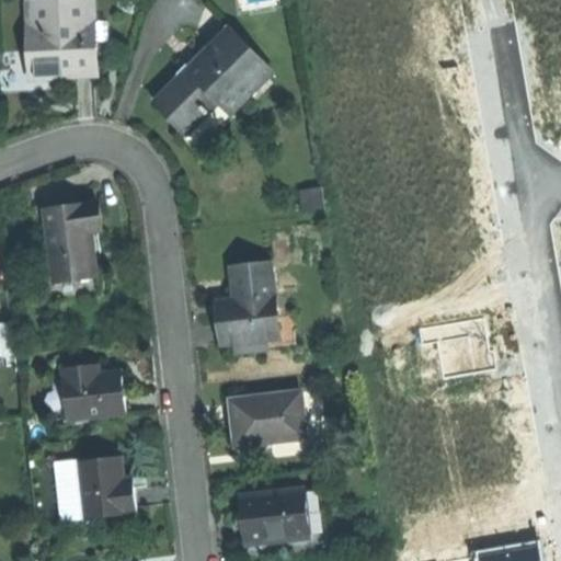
[(29,3),(31,78),(60,77),(96,76),(94,1),(29,3)]
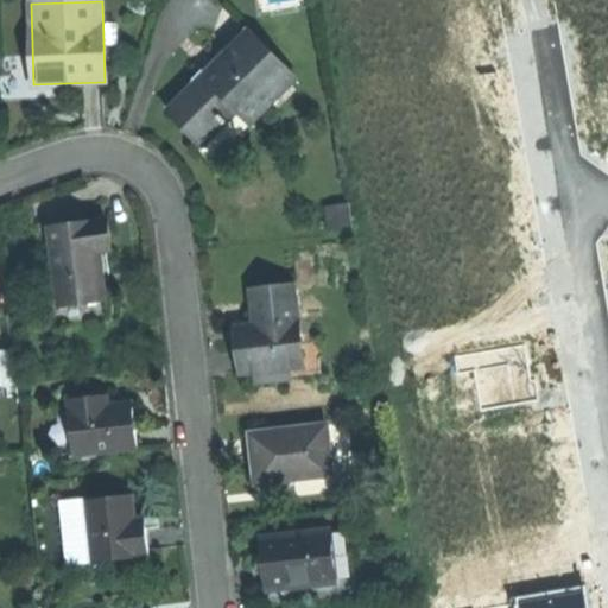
[(216,160),(299,82),(257,38),(236,57),(230,50),(168,109),(185,128),(216,160)]
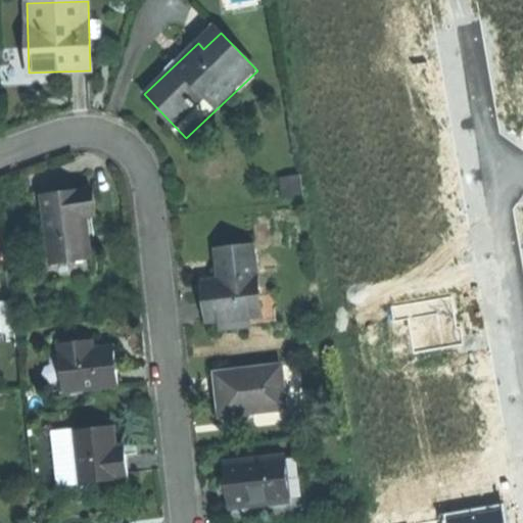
[(69,194),(43,197),(51,264),(90,259),(85,219),(95,218),(92,191),(69,194)]
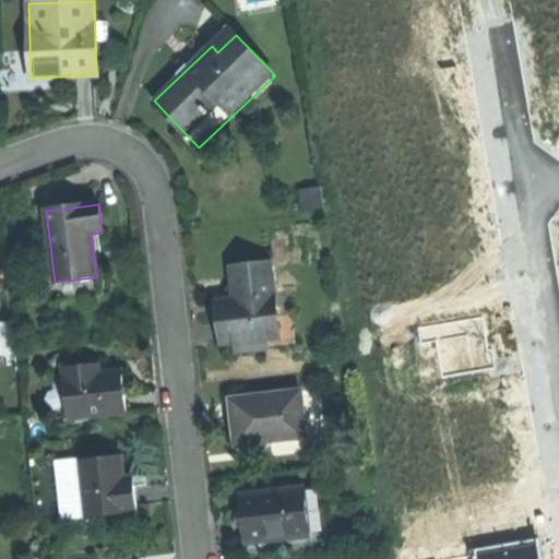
[(222,328),(223,343),(235,342),(268,339),(278,336),(275,317),(270,264),(230,269),(235,300),(236,309),(219,311),(222,328)]
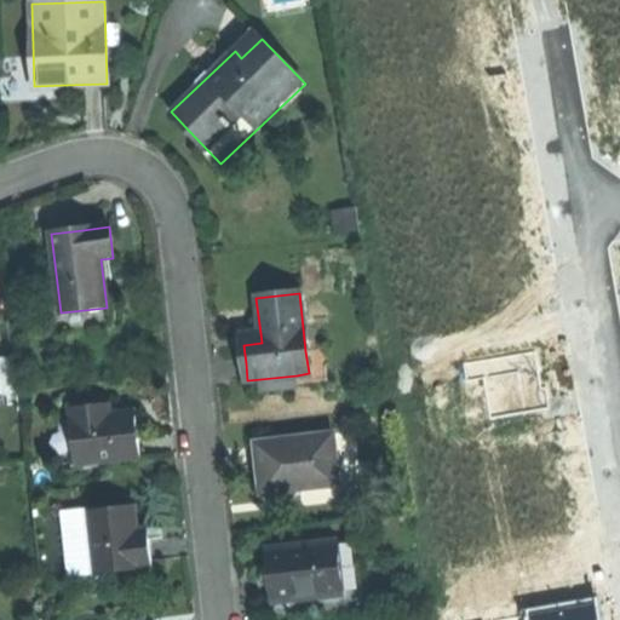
[(262,343),(260,333),(242,336),(244,345),(262,343)]
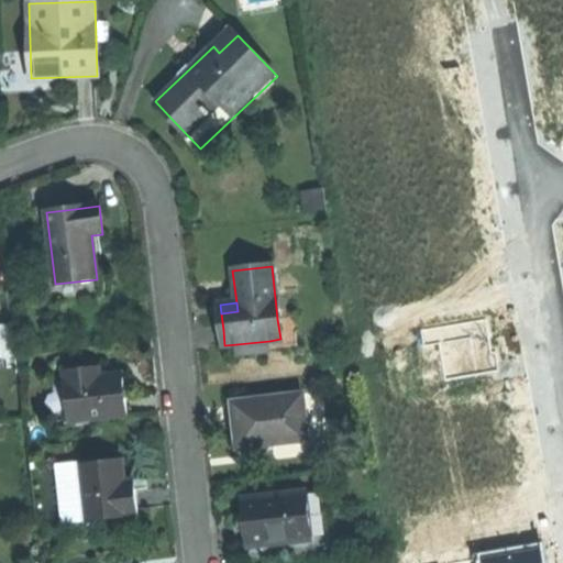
[(487,319),(422,330),(424,344),(440,342),(446,379),(499,371),(497,354),(494,354),(487,319)]
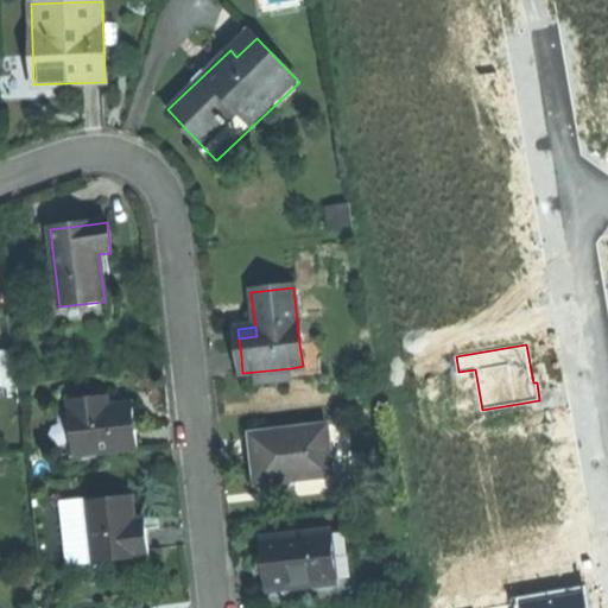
[(291,368),(255,372),(255,381),(292,378),(291,368)]
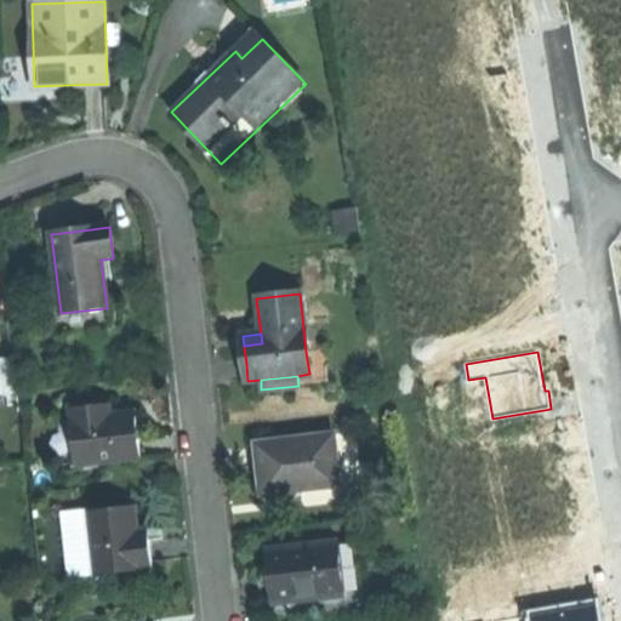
[(69,409),(77,463),(140,456),(137,432),(135,411),(110,415),(109,404),(69,409)]
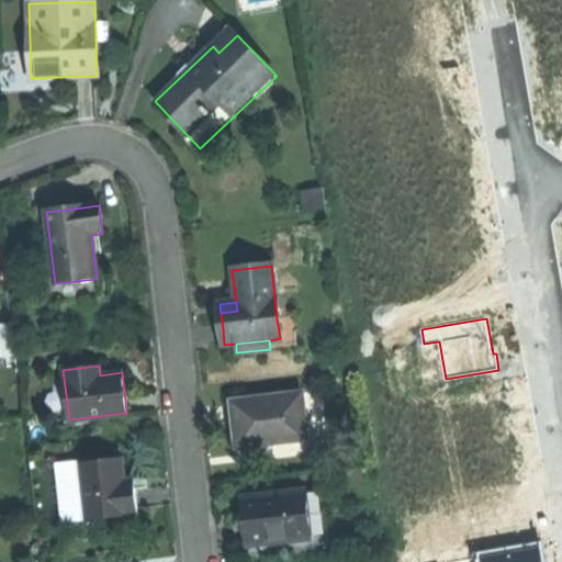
[(302,394),(233,402),(235,424),(238,446),(306,437),(302,394)]
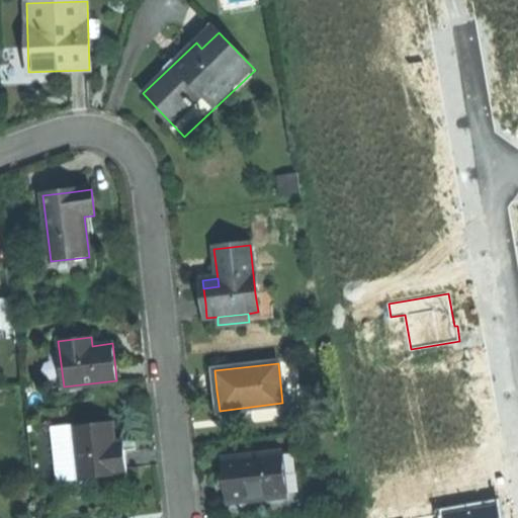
[(72,424),(78,478),(125,472),(123,454),(121,439),(112,440),(110,420),(72,424)]
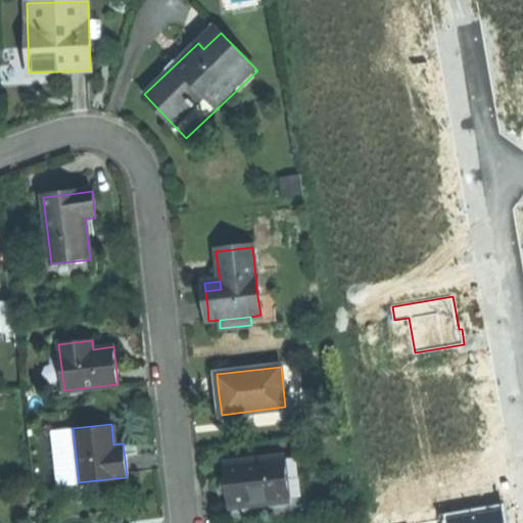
[(73,428),(73,427),(49,429),(55,485),(79,482),(73,428)]
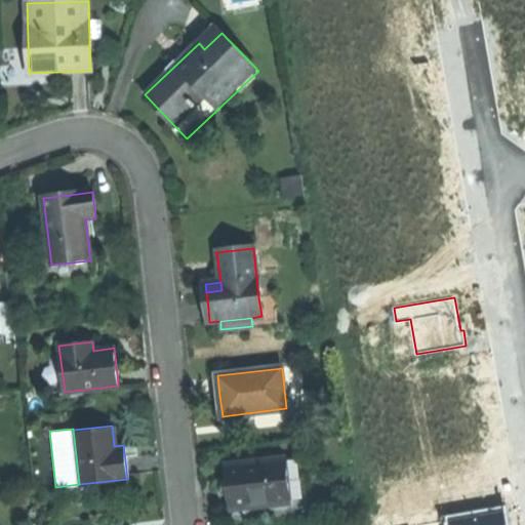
[(304,457),(285,459),(290,502),(229,510),(231,520),(310,512),(304,457)]
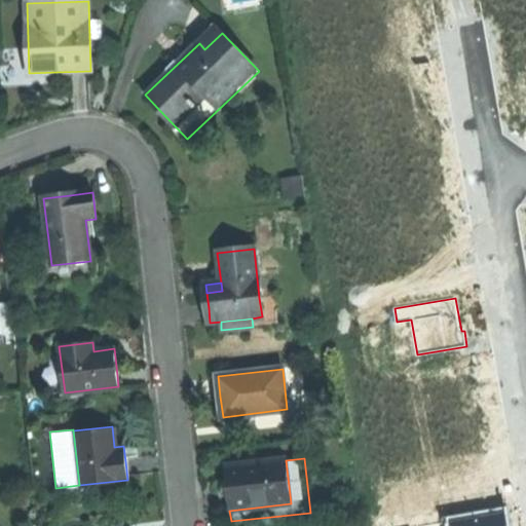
[(229,511),(291,503),(286,460),(225,466),(227,488),(229,511)]
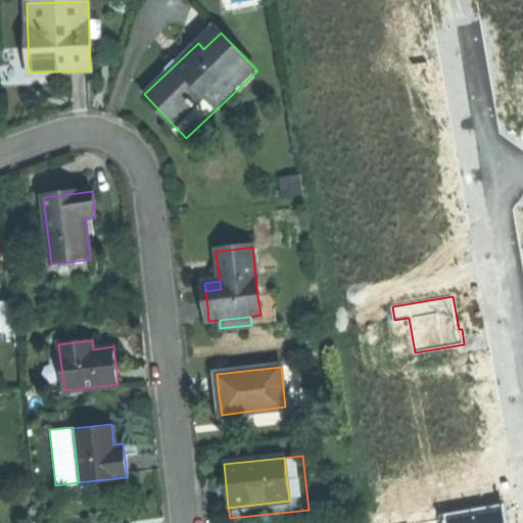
[(506,522),(504,506),(443,516),(444,522),(506,522)]
